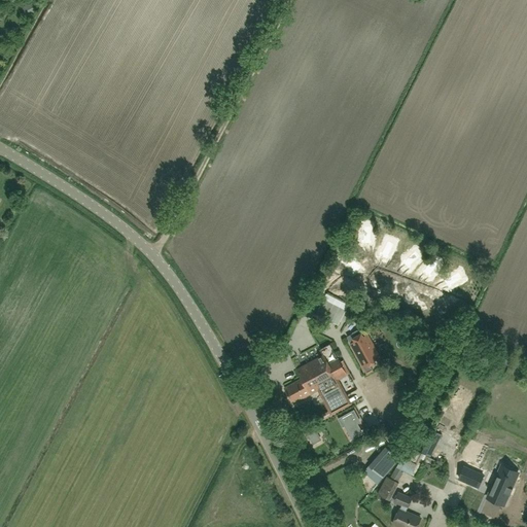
[(324,300),(316,314),(339,325),(346,311),(324,300)]
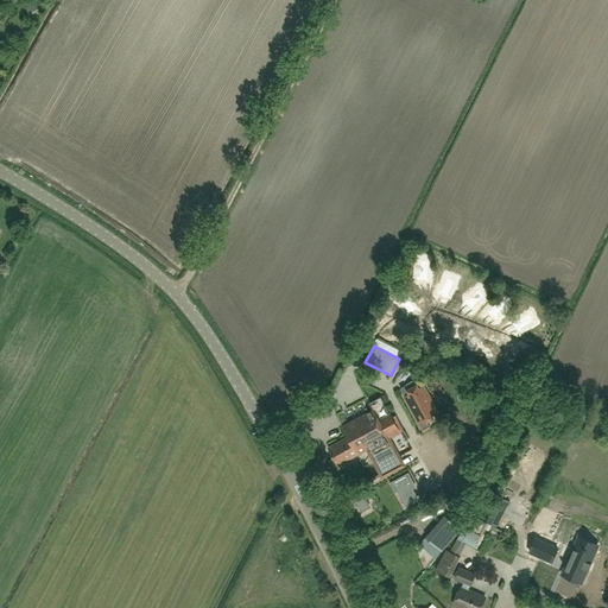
[(430,428),(426,422),(434,418),(431,416),(438,412),(424,387),(419,390),(418,385),(407,391),(410,394),(405,397),(419,423),(423,431),(430,428)]
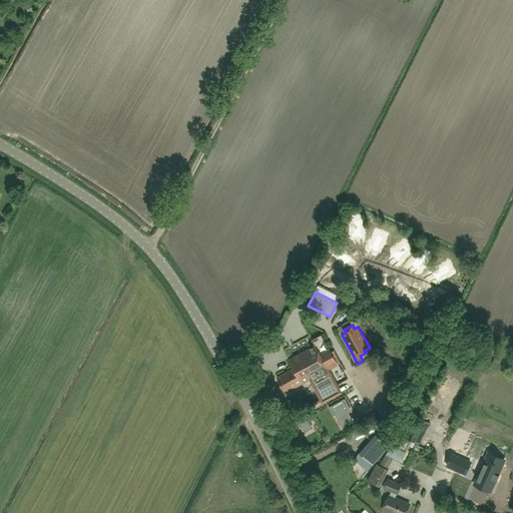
[(294,369),(277,378),(285,393),(302,384),(303,385),(310,381),(313,379),(322,396),(338,387),(329,370),(338,365),(329,348),(322,336),(312,341),(315,346),(289,360),(294,369)]
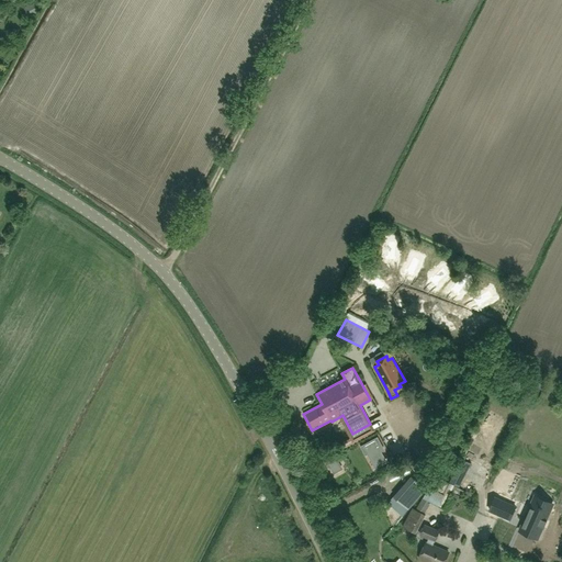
[(372,423),(380,418),(374,408),(367,414),(372,423)]
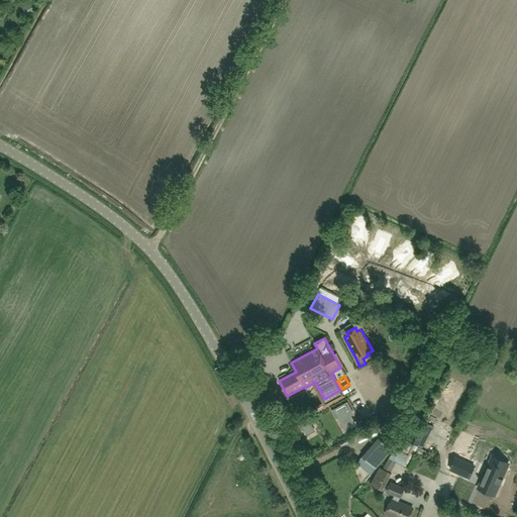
[(354,422),(349,413),(353,411),(348,401),(335,408),(336,411),(338,411),(347,427),(354,422)]
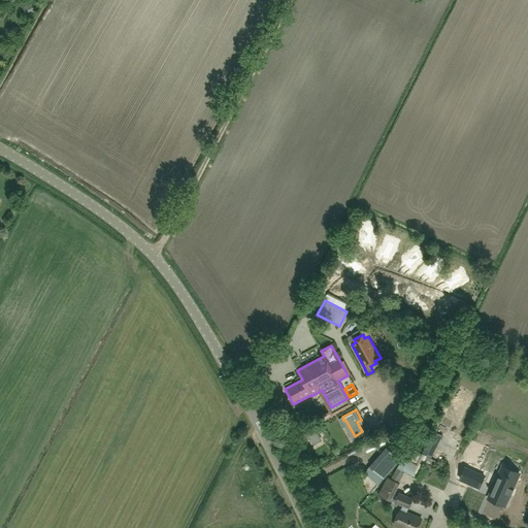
[(321,440),(316,431),(317,430),(315,427),(307,431),(315,444),(321,440)]
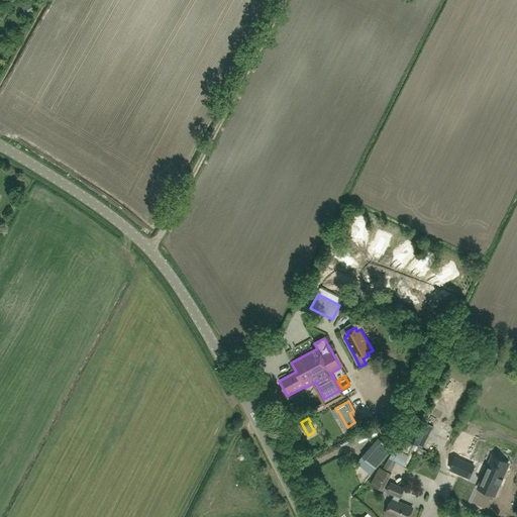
[(423,448),(433,426),(424,422),(413,443),(423,448)]
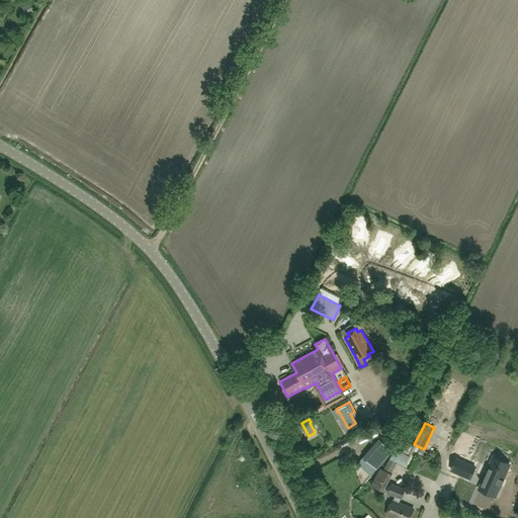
[(394,432),(389,425),(380,431),(387,441),(394,437),(392,434),(394,432)]
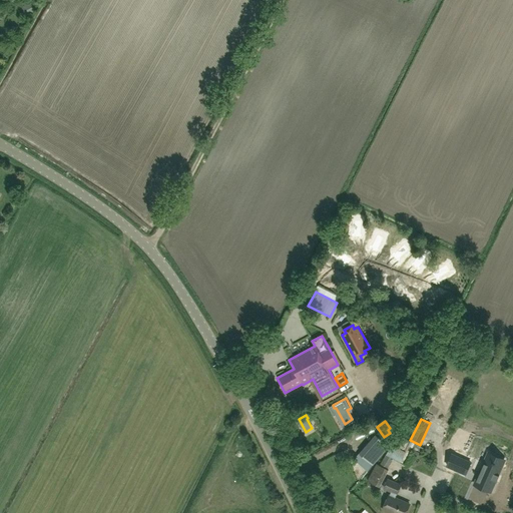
[(360,454),(372,464),(388,446),(376,435),(360,454)]
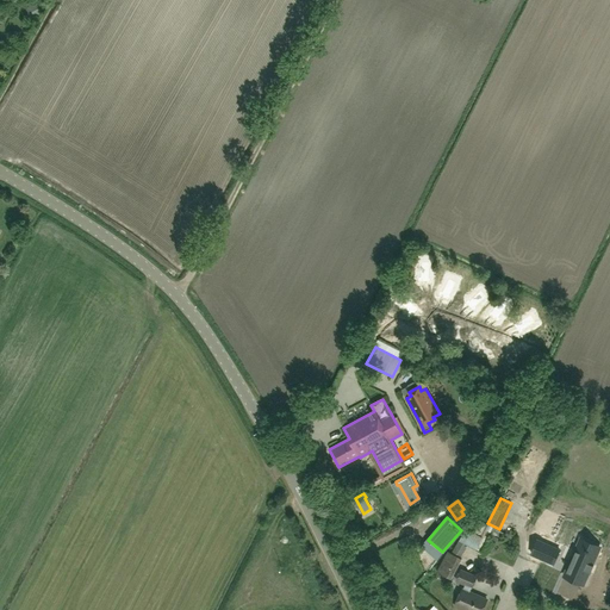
[(585,549),(578,546),(564,577),(584,585),(590,572),(591,573),(593,565),(592,565),(597,554),(589,551),(590,549),(586,548),(585,549)]
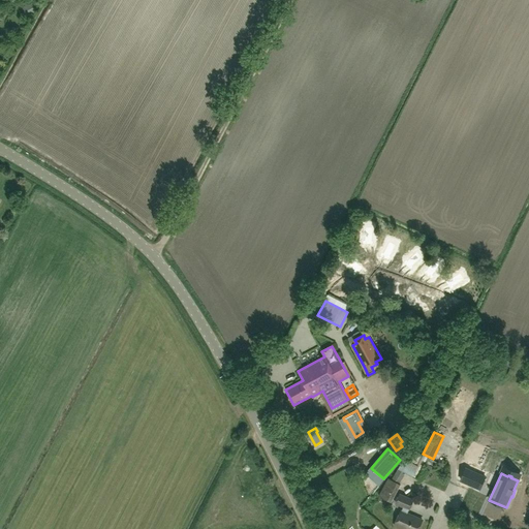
[(477,474),(472,486),(480,489),(486,477),(477,474)]
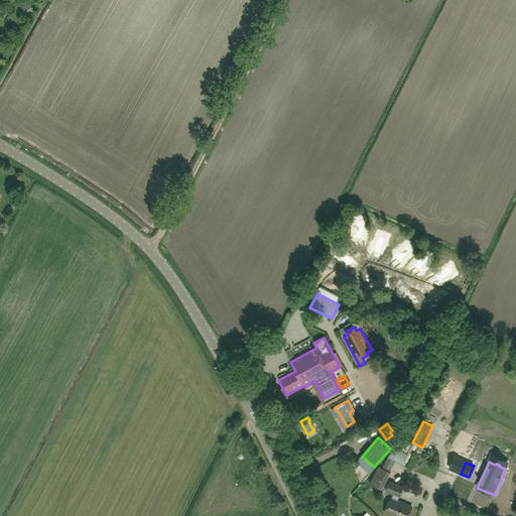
[(379,467),(370,484),(373,486),(382,491),(391,473),(390,473),(382,469),(379,467)]
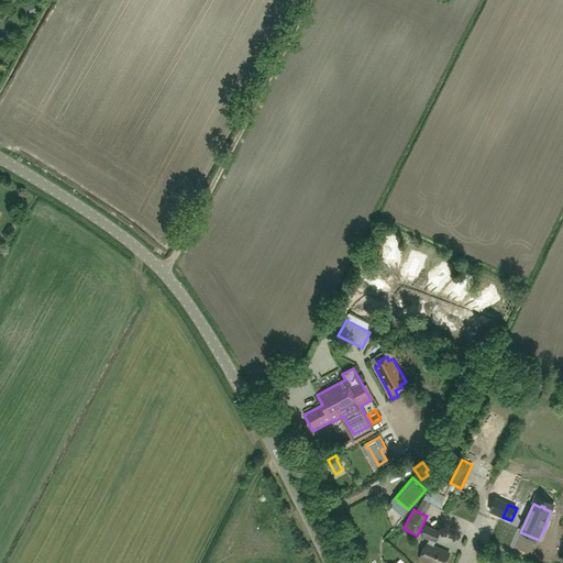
[(433,547),(439,532),(424,526),(421,536),(429,539),(420,560),(427,562),(444,562),(449,553),(433,547)]
